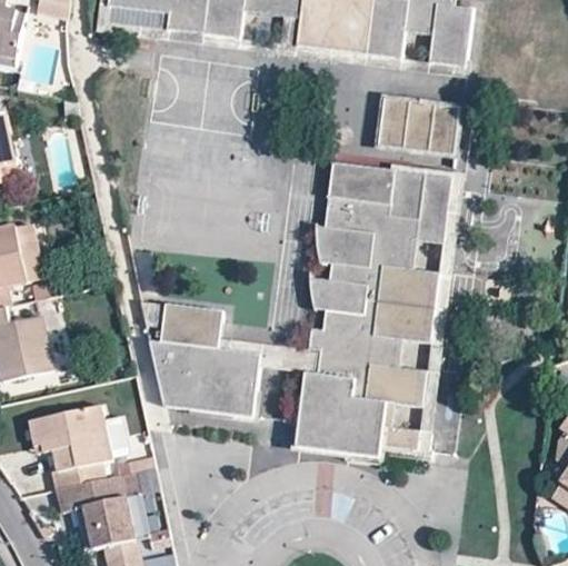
[(0,59),(15,62),(23,11),(2,8),(3,0),(0,0),(0,59)]
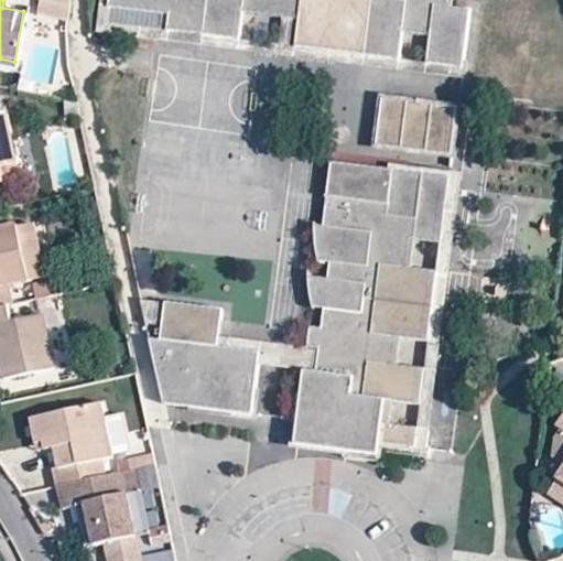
[(66,19),(67,2),(57,0),(39,0),(36,12),(66,19)]
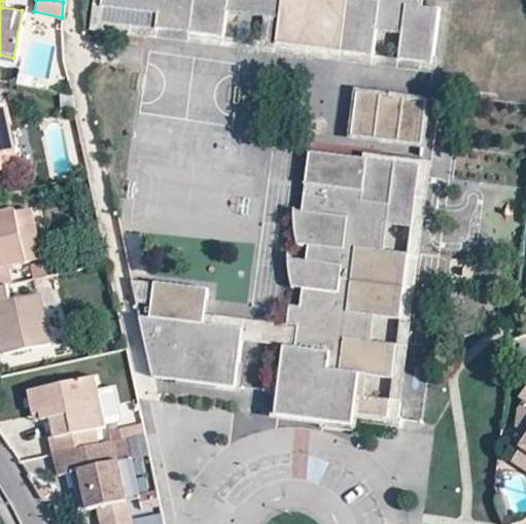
[(399,30),(396,57),(430,62),(436,4),(420,2),(420,0),(99,0),(99,4),(116,6),(133,8),(155,11),(153,27),(187,31),(221,35),(224,8),(276,14),(273,41),(371,54),(374,27),(399,30)]
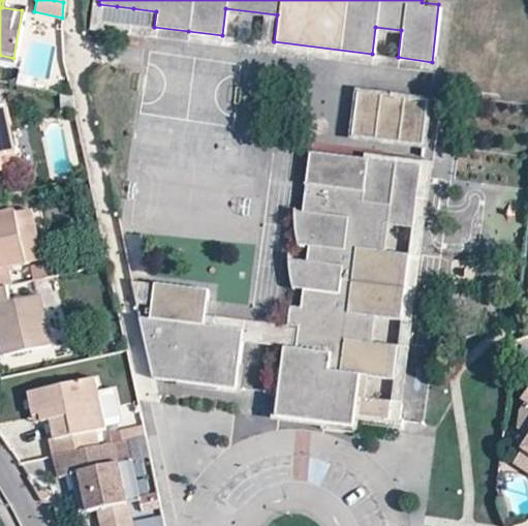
[(188,31),(187,40),(430,70),(432,62),(398,57),(372,54),(274,41),(222,35),(188,31)]
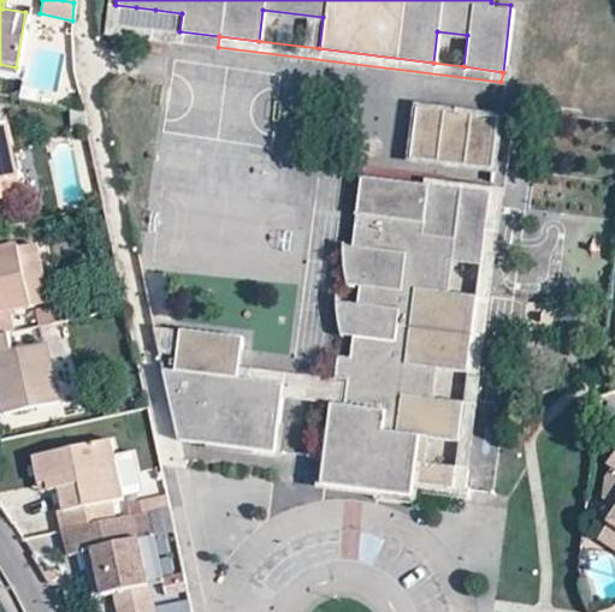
[(404,159),(478,168),(483,131),(498,132),(502,111),(412,99),(404,159)]
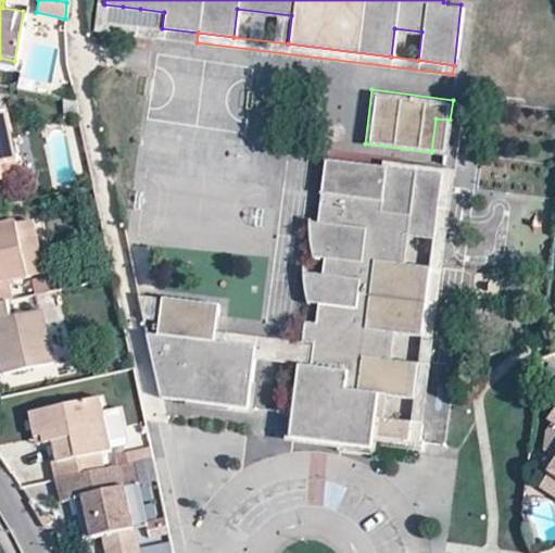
[(0,177),(17,174),(15,159),(28,156),(23,133),(10,136),(4,111),(0,111),(0,177)]
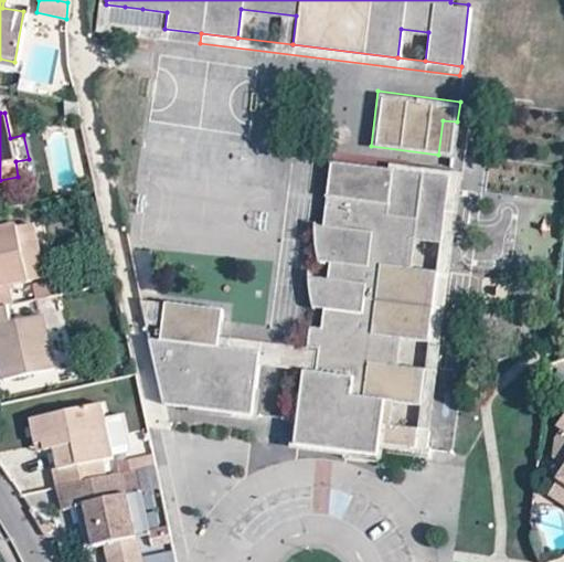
[(457,122),(443,120),(438,155),(453,157),(457,122)]
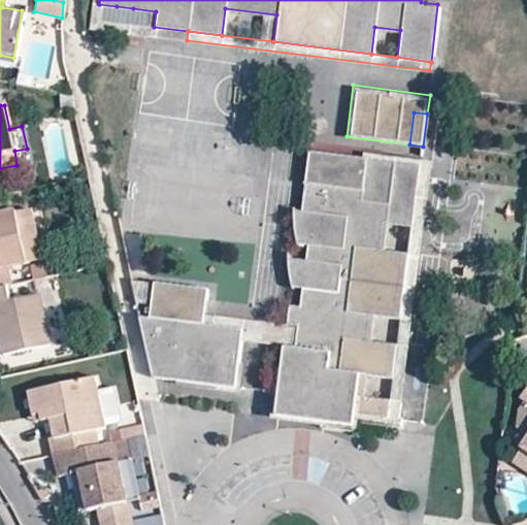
[(296,324),(293,346),(283,343),(273,414),(317,419),(351,423),(352,412),(387,416),(389,398),(363,394),(365,373),(393,376),(397,342),(370,339),(373,314),(400,317),(408,252),(383,249),(389,202),(361,199),(366,157),(306,149),(299,208),(292,208),(296,241),(305,242),(304,258),(286,257),(290,285),(300,286),(298,304),(288,303),(286,323),(296,324)]
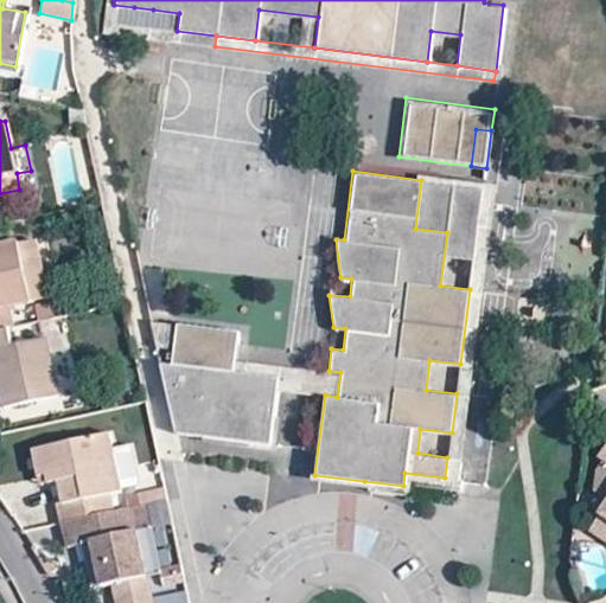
[(422,180),(421,180),(415,229),(447,232),(440,286),(470,289),(460,364),(457,393),(452,432),(447,457),(458,459),(492,188),(422,180)]
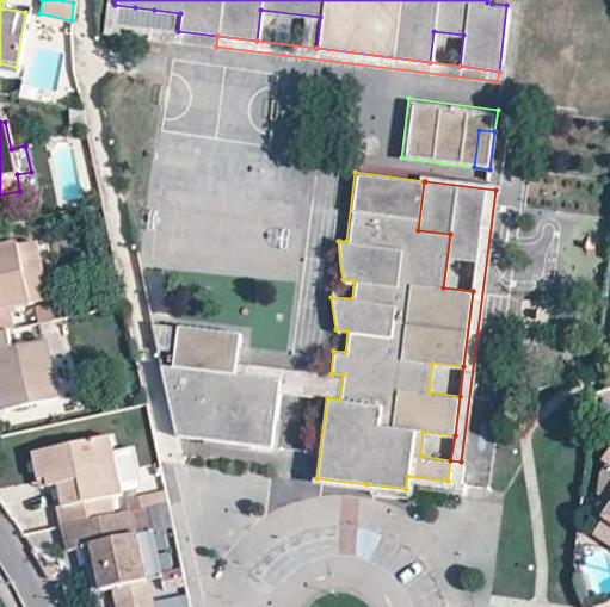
[(0,329),(6,328),(12,327),(6,303),(30,299),(26,282),(44,278),(36,243),(0,251),(0,329)]
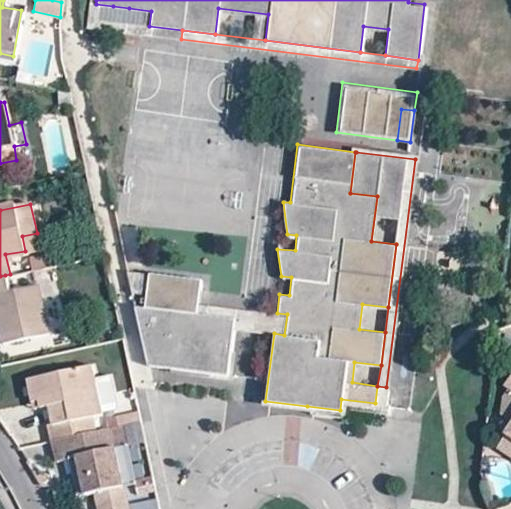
[(22,236),(25,251),(38,248),(37,233),(22,236)]
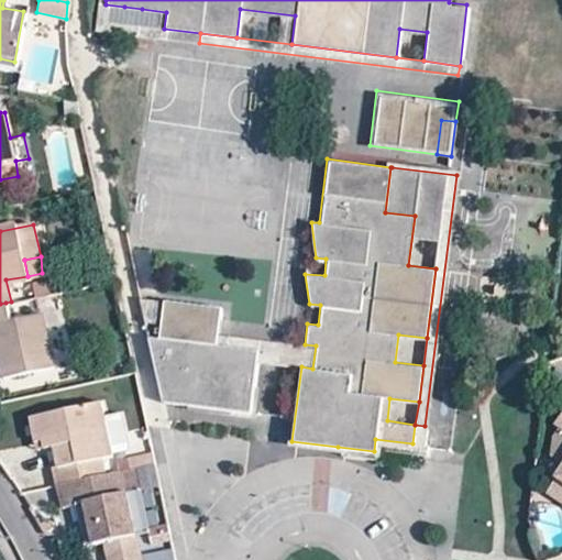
[(161,297),(136,294),(146,336),(156,336),(161,297)]
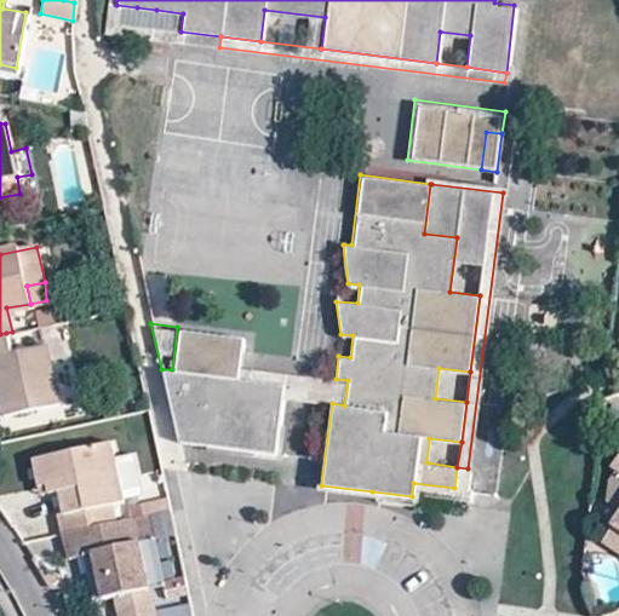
[(240,334),(177,327),(172,369),(161,369),(177,441),(263,452),(275,453),(284,384),(235,378),(236,367),(240,334)]
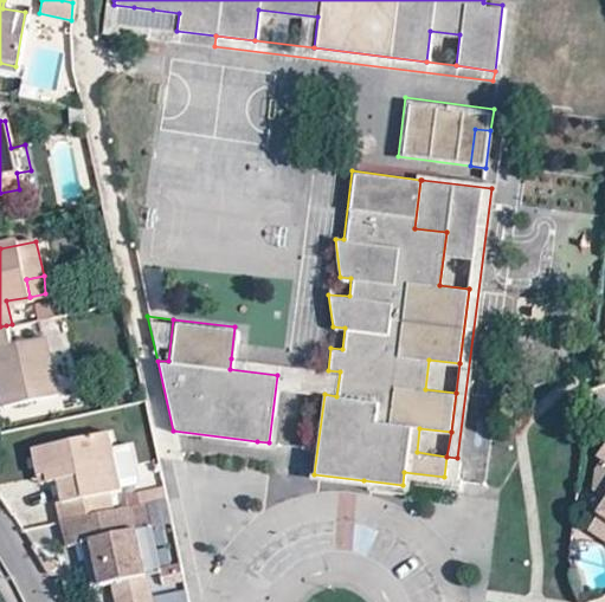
[(0,387),(4,403),(56,392),(43,334),(10,341),(6,325),(0,327),(0,387)]
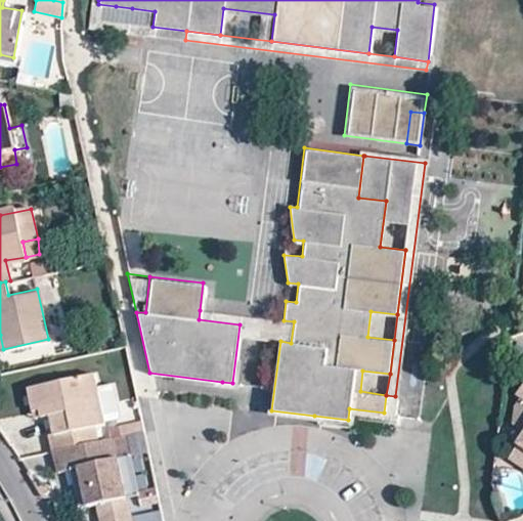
[(294,321),(284,320),(200,310),(199,319),(240,324),(238,336),(280,341),(291,343),(294,321)]
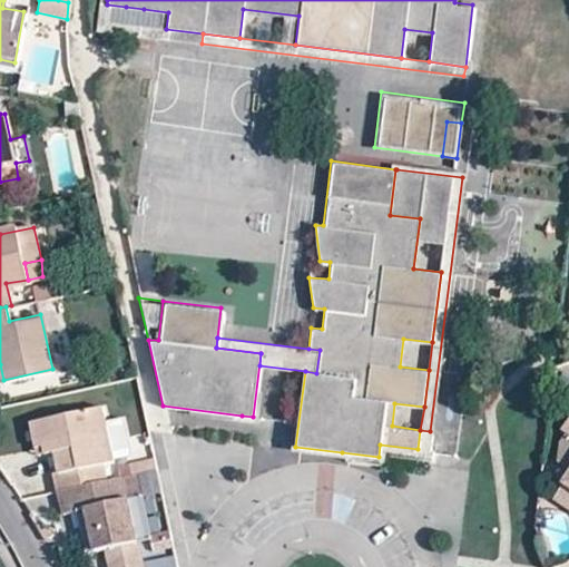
[(100,407),(32,421),(40,453),(56,450),(60,471),(56,471),(60,488),(105,478),(101,462),(111,460),(110,456),(127,452),(119,417),(104,420),(100,407)]
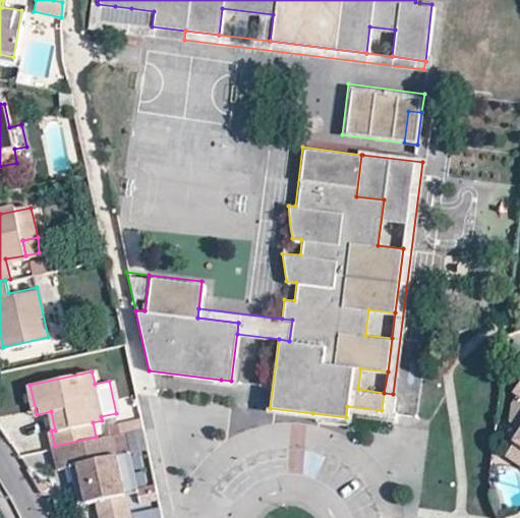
[(519,380),(513,391),(518,394),(512,402),(510,419),(519,427),(519,380)]
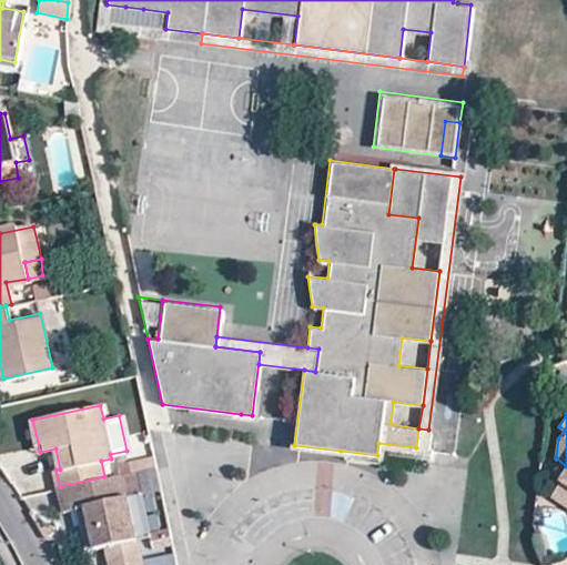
[(428,430),(418,429),(416,447),(426,449),(428,430)]
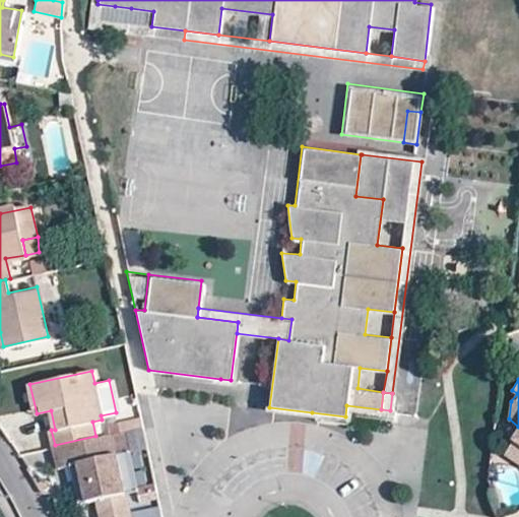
[(128,429),(141,427),(138,414),(105,423),(108,434),(128,429)]
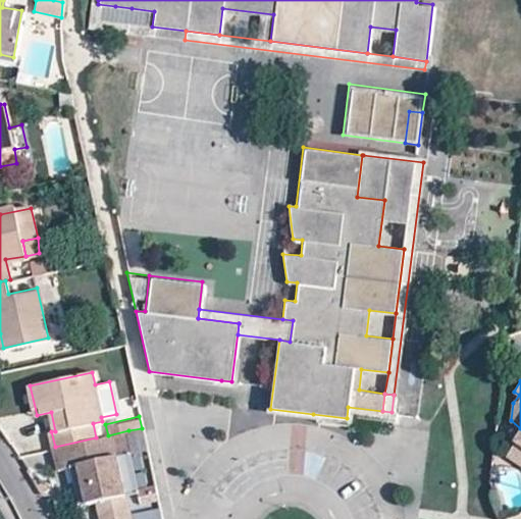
[(96,437),(55,447),(59,466),(71,464),(77,490),(87,488),(90,501),(99,499),(103,518),(136,518),(129,492),(121,455),(133,453),(128,430),(108,435),(96,437)]
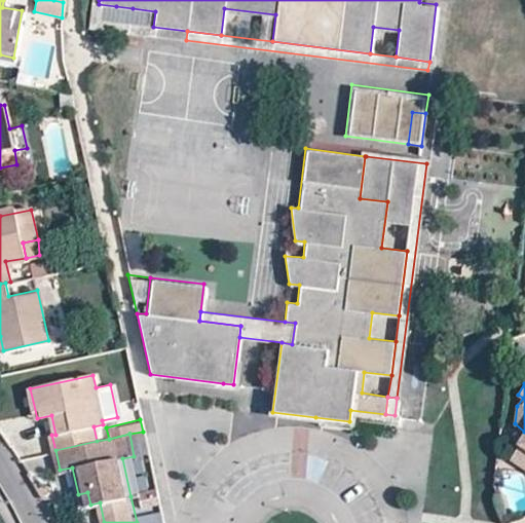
[(524,435),(511,456),(524,467),(524,435)]
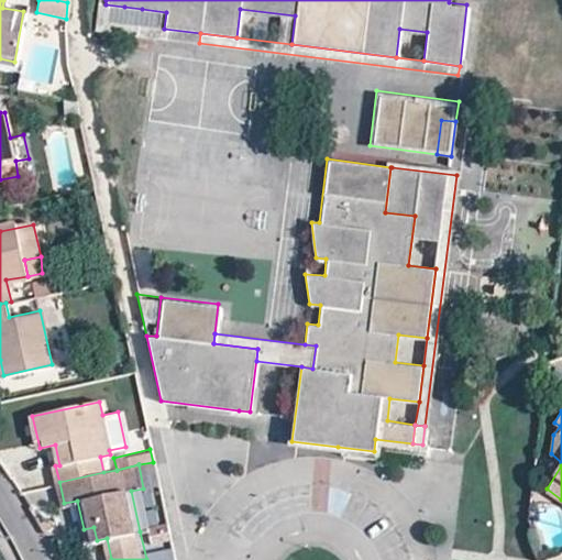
[(131,491),(140,531),(152,529),(143,489),(131,491)]
